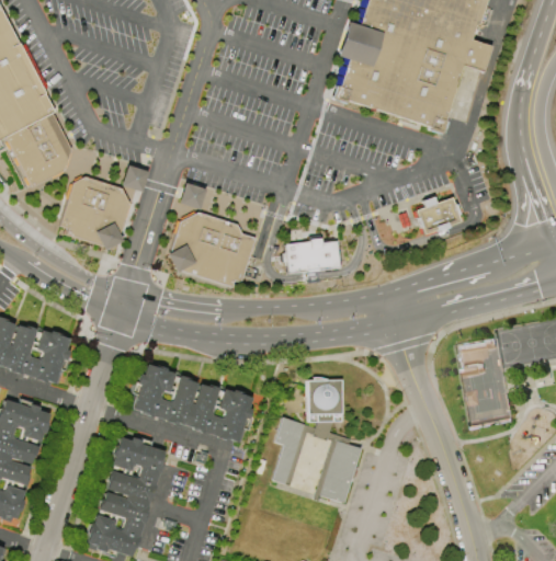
[(369,0),(398,0),(477,25),(472,39),(492,46),(485,72),(464,66),(446,121),(447,121),(443,134),(431,129),(431,127),(349,101),(348,102),(335,99),(339,86),(341,87),(350,59),(338,56),(349,22),(361,25),(369,0)]
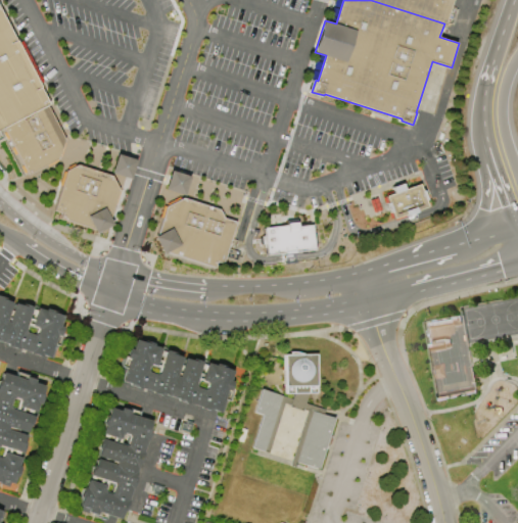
[(444,24),(371,0),(454,0),(448,21),(444,24)]
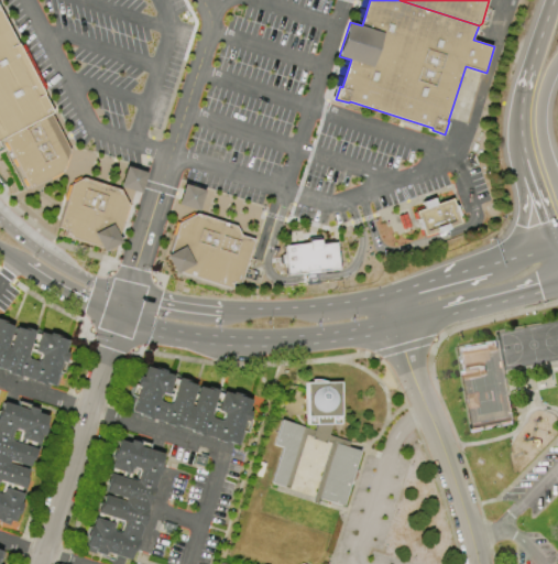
[(0,1),(56,112),(54,114),(8,138),(3,140),(0,141),(0,1)]
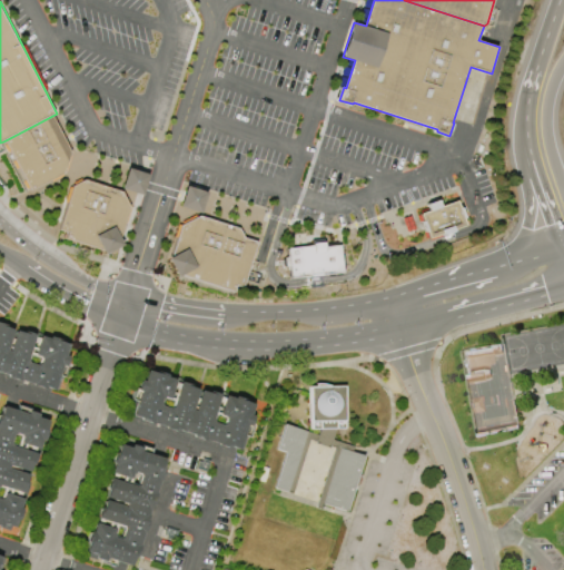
[(55,115),(75,151),(68,173),(33,190),(8,139),(55,115)]
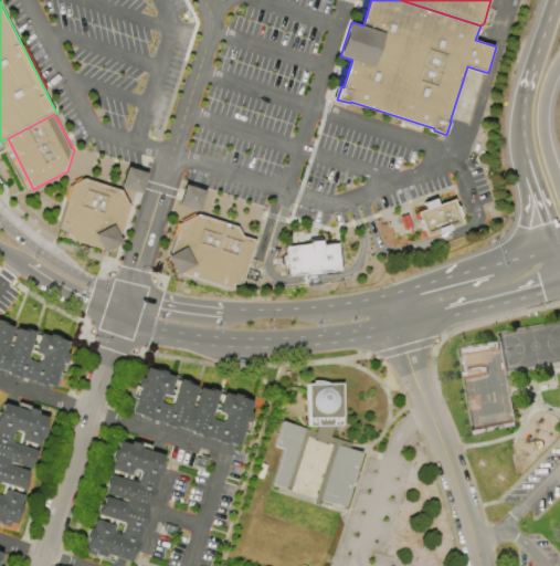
[(150,173),(129,166),(123,187),(144,194),(150,173)]
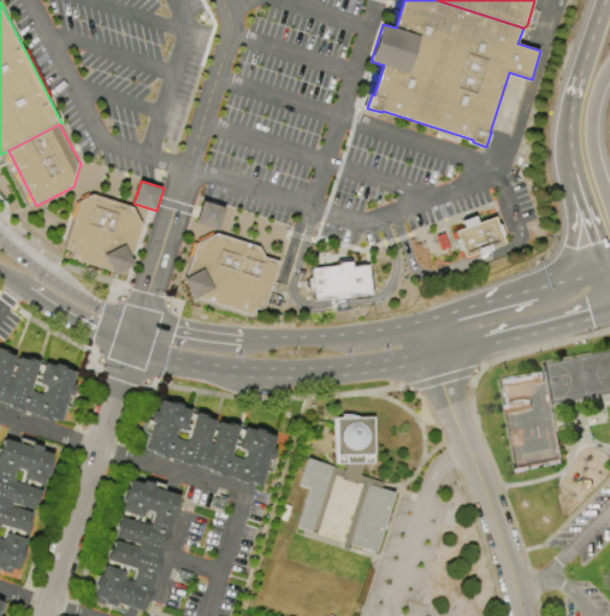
[(143,224),(132,259),(136,265),(116,274),(113,270),(75,258),(77,250),(67,248),(83,200),(95,194),(135,207),(143,224)]
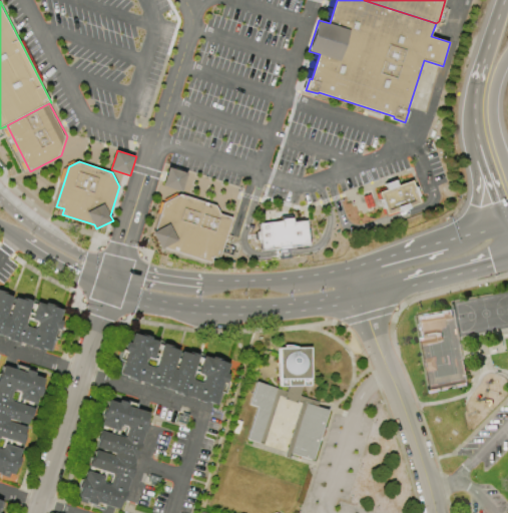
[(188,173),(170,167),(164,186),(182,192),(188,173)]
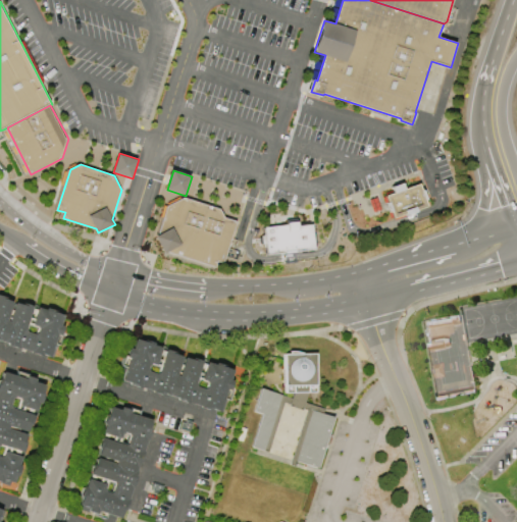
[(388,196),(390,202),(389,203),(392,212),(394,212),(396,218),(408,214),(409,215),(419,212),(419,210),(429,206),(427,199),(428,199),(425,190),(424,190),(421,184),(407,189),(405,183),(395,187),(397,193),(388,196)]
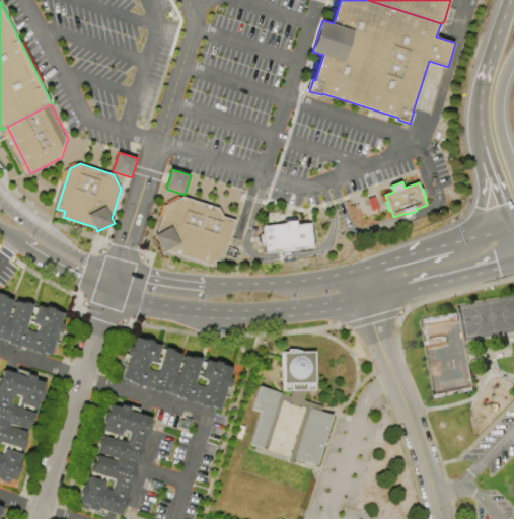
[(155,235),(159,233),(168,205),(185,196),(187,197),(220,208),(225,216),(237,220),(224,262),(218,260),(216,266),(167,249),(164,251),(155,235)]
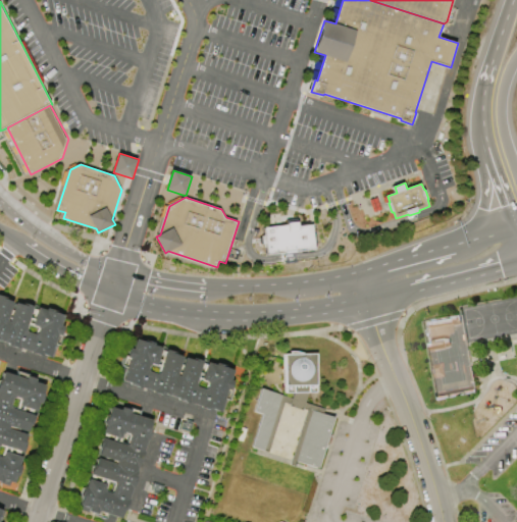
[(270,255),(288,253),(298,252),(317,249),(315,224),(301,225),(300,221),(290,222),(290,224),(267,227),(267,236),(264,236),(265,244),(268,244),(270,255)]
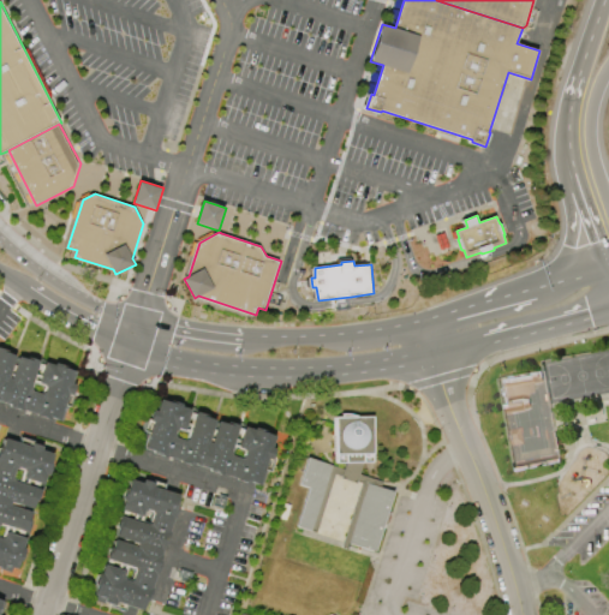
[(78,374),(73,386),(78,387),(75,395),(78,396),(73,408),(69,407),(63,423),(53,419),(52,422),(11,408),(12,406),(0,401),(0,347),(12,352),(11,354),(30,360),(31,358),(78,374)]
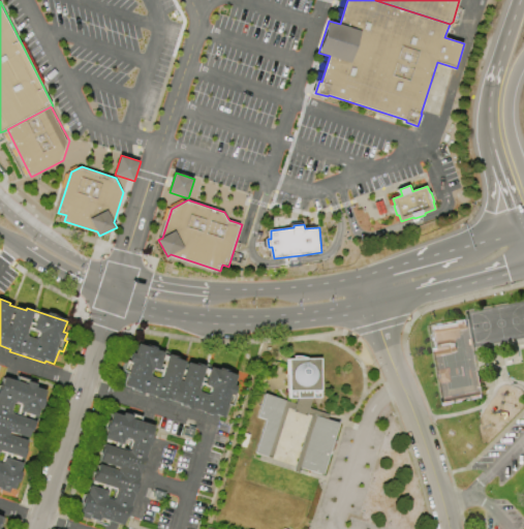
[(238,375),(235,386),(238,386),(236,395),(238,395),(235,406),(229,404),(224,418),(216,415),(215,417),(181,406),(181,404),(168,400),(168,401),(133,390),(134,387),(126,385),(131,371),(126,370),(129,360),(131,361),(133,354),(129,353),(133,341),(181,356),(180,359),(196,365),(197,363),(238,375)]
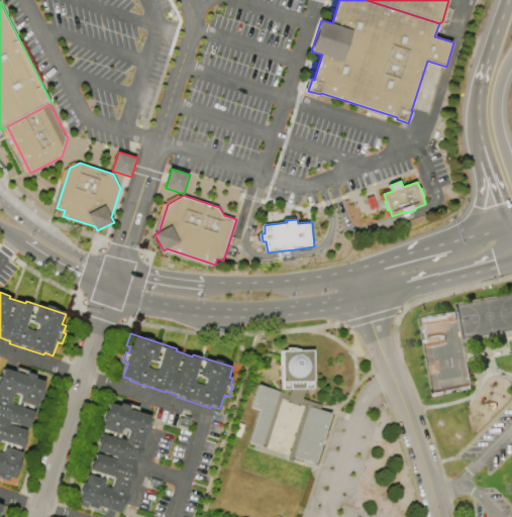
[(308,389),(305,398),(325,405),(323,410),(333,413),(318,463),(297,457),(295,461),(291,460),(308,406),(303,404),(302,406),(289,402),(290,400),(285,398),(270,447),(252,442),(263,410),(253,407),(262,385),(292,394),(293,389),(286,389),(286,383),(285,383),(284,350),(316,349),(316,382),(315,382),(316,389),(308,389)]
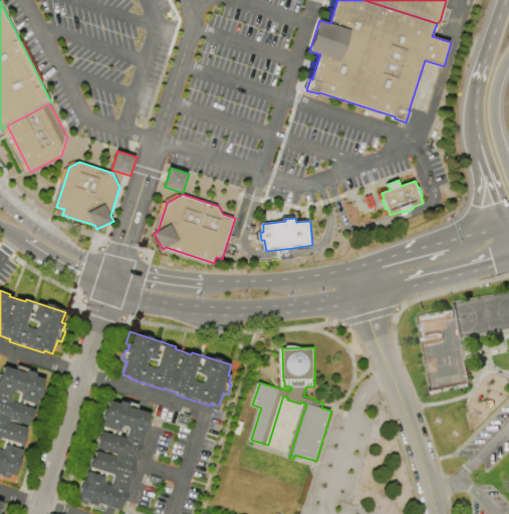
[(16,476),(6,473),(5,476),(0,474),(0,377),(1,374),(3,375),(5,367),(18,371),(20,366),(30,369),(29,372),(35,373),(36,369),(48,373),(33,420),(31,420),(26,436),(28,437),(16,476)]
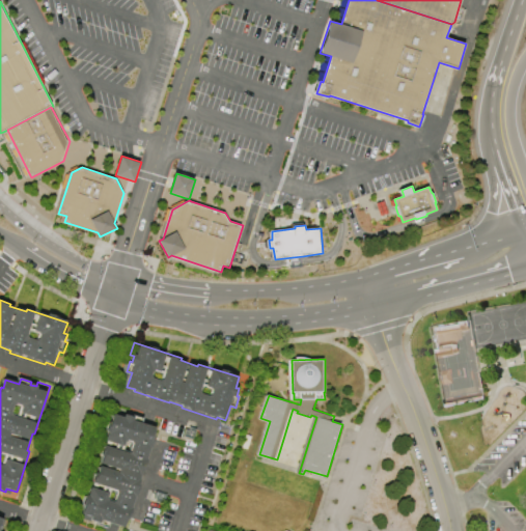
[(116,414),(127,418),(128,415),(135,417),(136,414),(146,418),(144,423),(159,427),(156,437),(158,437),(146,472),(144,471),(140,483),(141,484),(130,519),(128,519),(125,526),(111,522),(109,527),(99,524),(100,522),(94,520),(92,523),(81,520),(97,471),(99,472),(105,455),(103,454),(116,414)]
